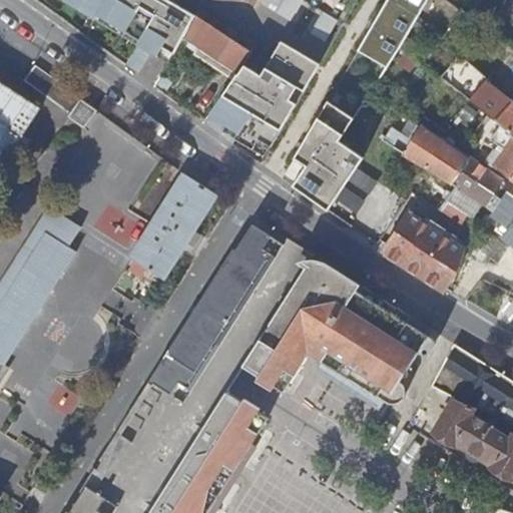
[(185,0),(71,0),(172,58),(183,38),(194,19),(200,8),(185,0)]
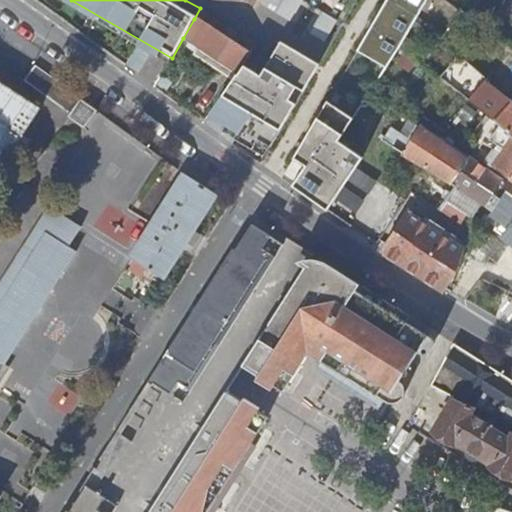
[(263,0),(262,2),(292,20),(304,0),(263,0)]
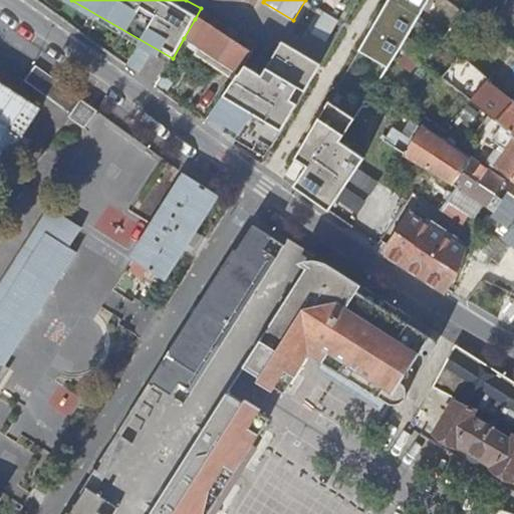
[(381,0),(322,96),(276,175),(321,207),(357,154),(331,136),(383,64),(424,0),(381,0)]
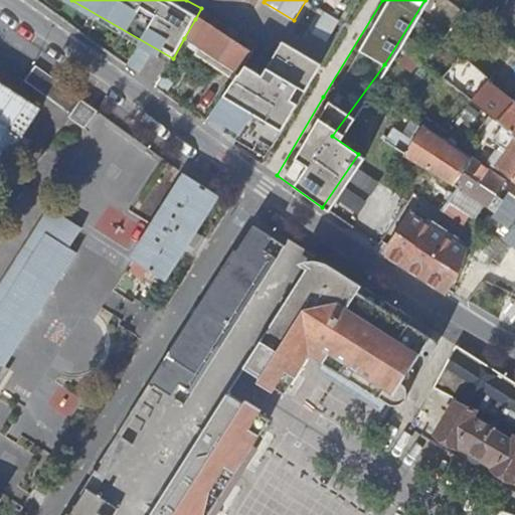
[(327,10),(314,30),(329,39),(342,19),(327,10)]
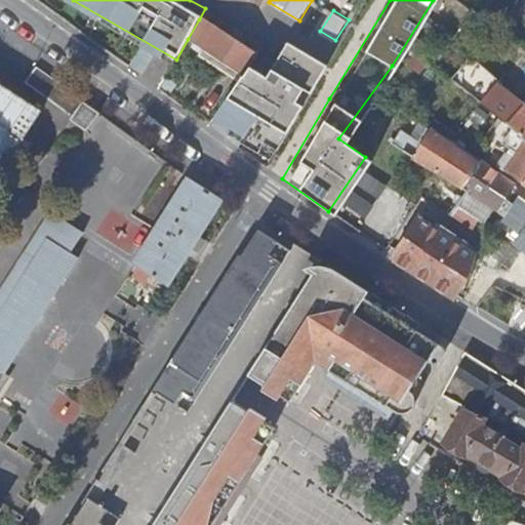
[(199,19),(188,39),(241,75),(254,54),(199,19)]
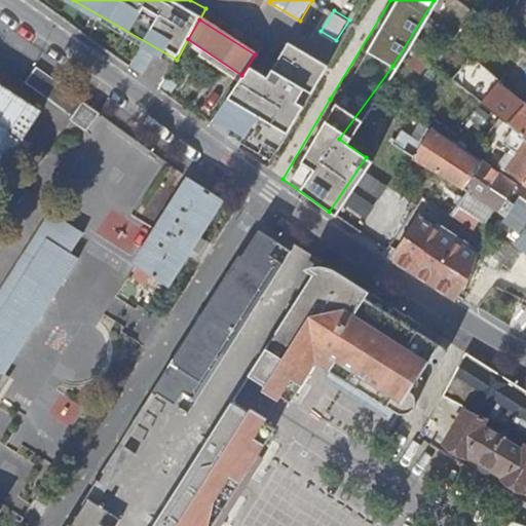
[(256,61),(219,111),(237,123),(233,129),(273,154),(333,61),(293,36),(275,71),(256,61)]
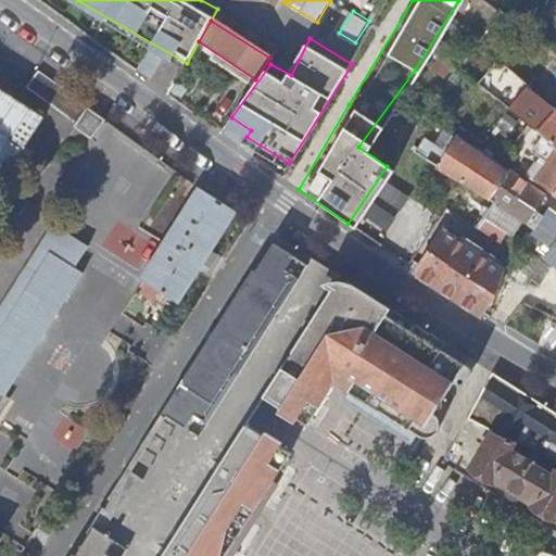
[(149,49),(137,71),(150,78),(162,55),(149,49)]
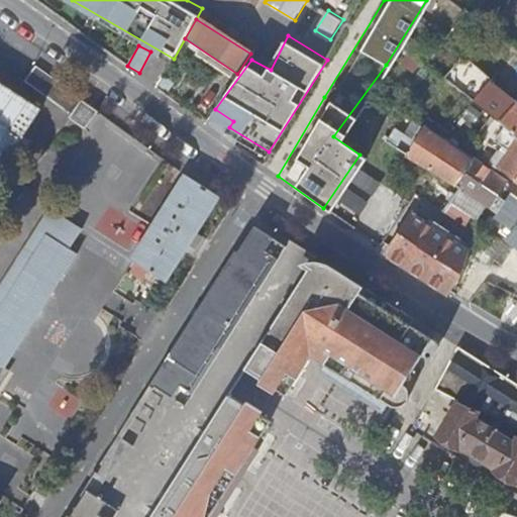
[(516,108),(493,86),(497,81),(464,55),(442,80),(503,126),(516,138),(516,108)]
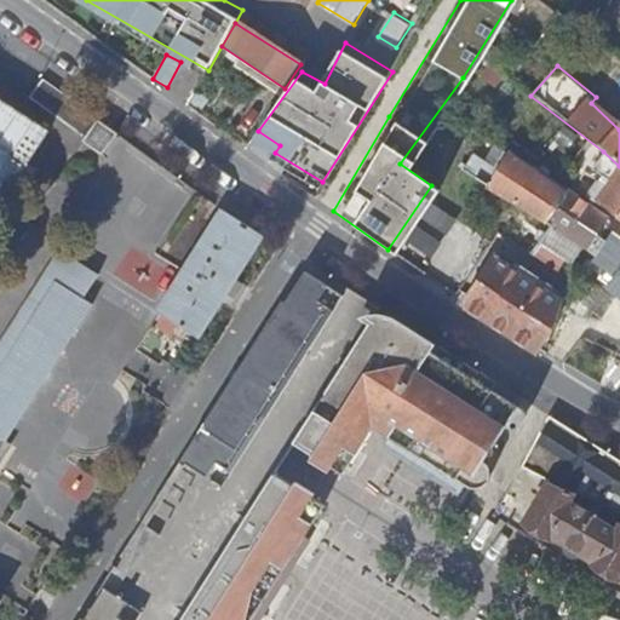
[(34,97),(87,136),(98,121),(44,81),(34,97)]
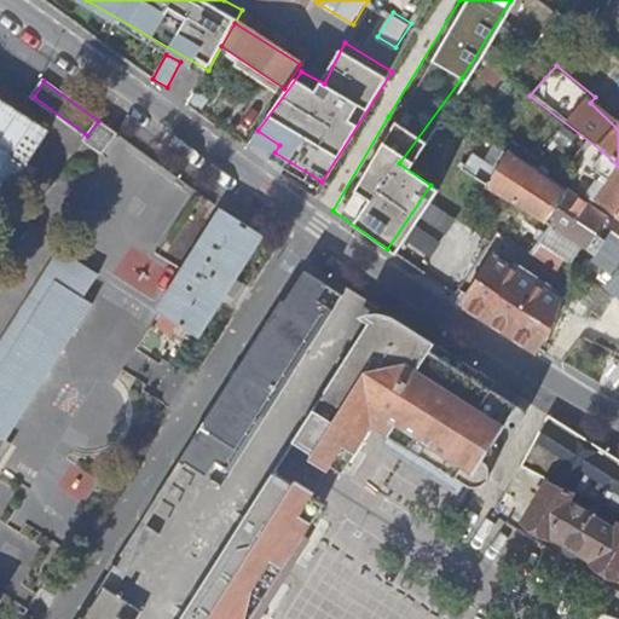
[(50,125),(0,94),(0,195),(4,198),(50,125)]
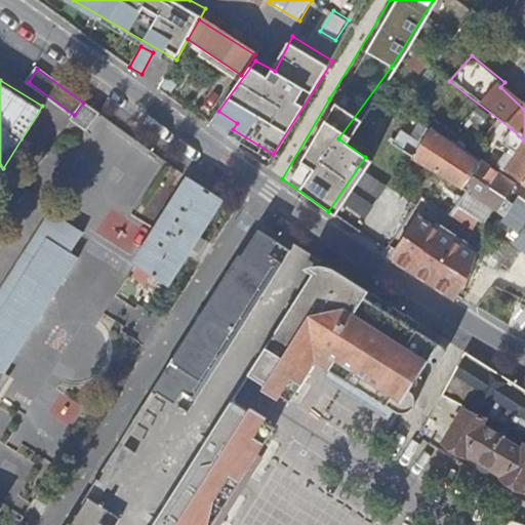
[(83,103),(74,115),(71,120),(86,131),(93,122),(95,124),(101,117),(98,116),(99,115),(83,103)]
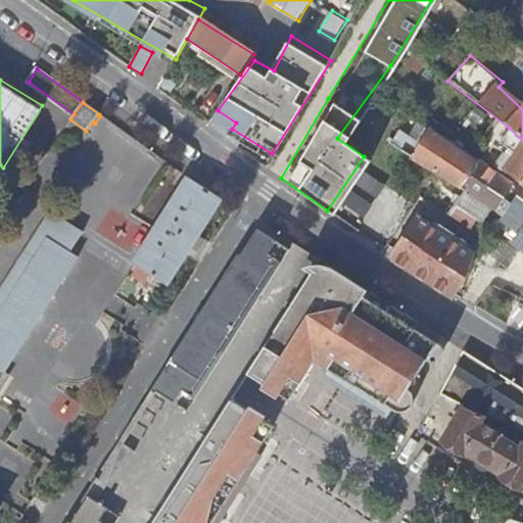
[(512,184),(478,159),(475,163),(429,131),(411,157),(412,158),(465,193),(490,208),(493,210),(502,198),(512,184)]
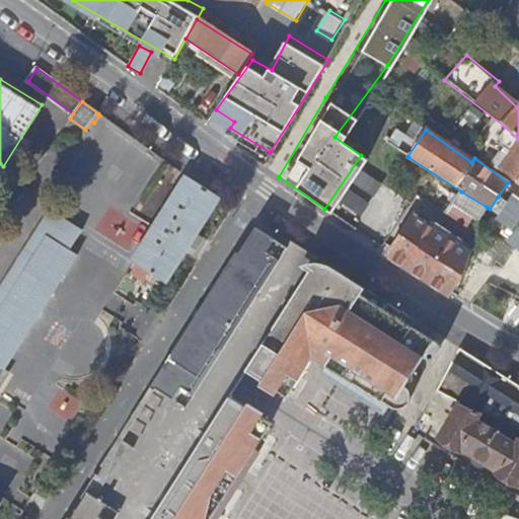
[(518,140),(498,169),(515,181),(518,175),(518,140)]
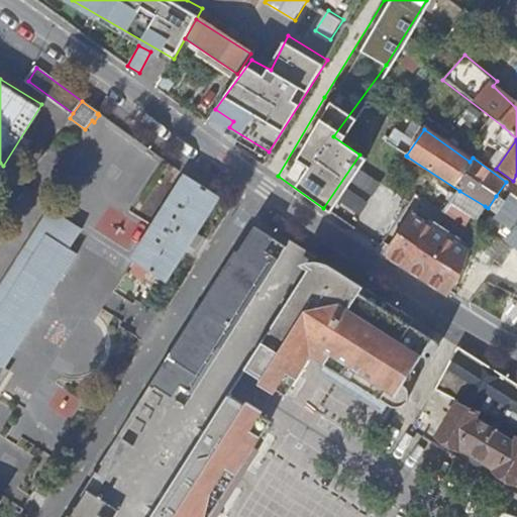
[(390,180),(443,214),(444,213),(450,203),(459,191),(407,157),(393,176),(390,180)]
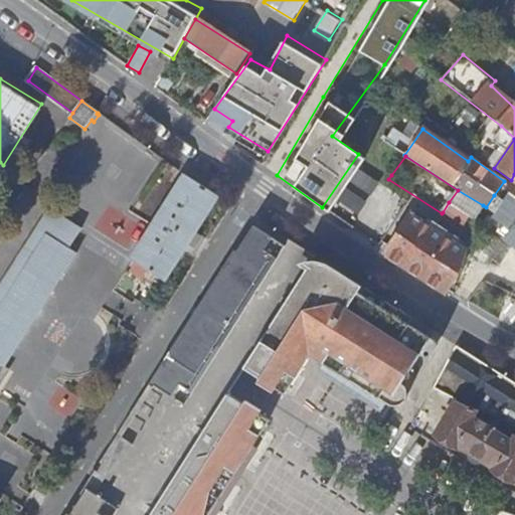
[(130,260),(166,283),(219,197),(220,196),(184,175),(130,260)]
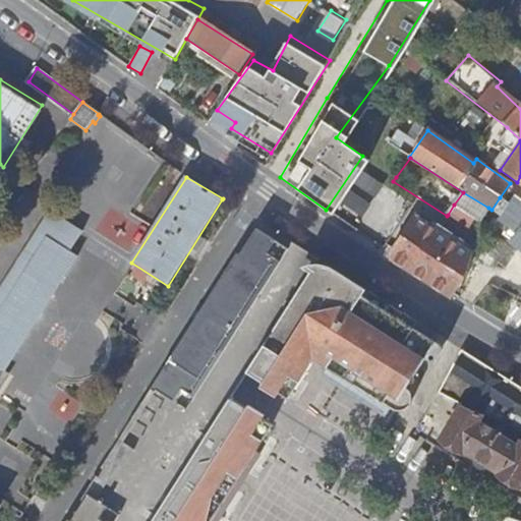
[(454,205),(476,220),(478,221),(488,208),(463,192),(454,205)]
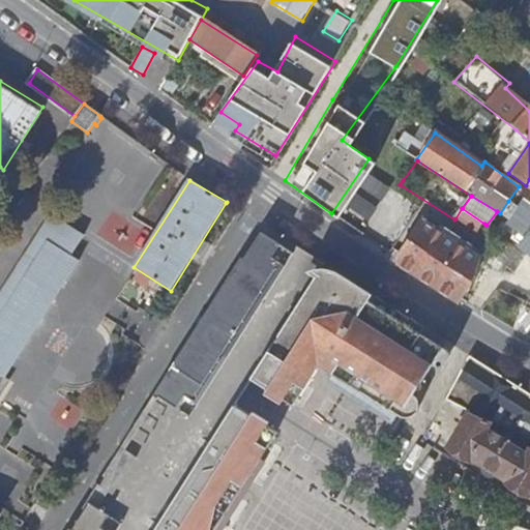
[(517,206),(508,201),(500,213),(505,216),(523,228),(529,218),(529,204),(523,199),(517,206)]
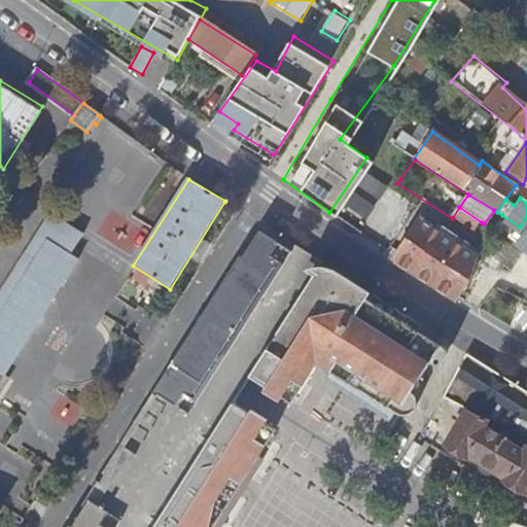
[(459,207),(453,217),(475,233),(482,222),(459,207)]
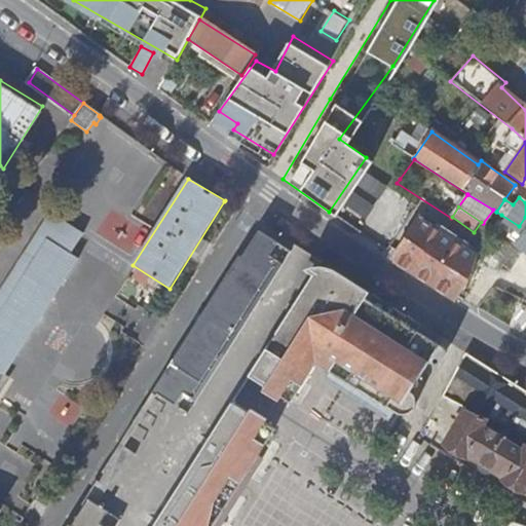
[(0,512),(1,511),(0,510),(0,377),(3,374),(6,376),(80,260),(72,255),(84,234),(51,213),(0,295),(0,512)]
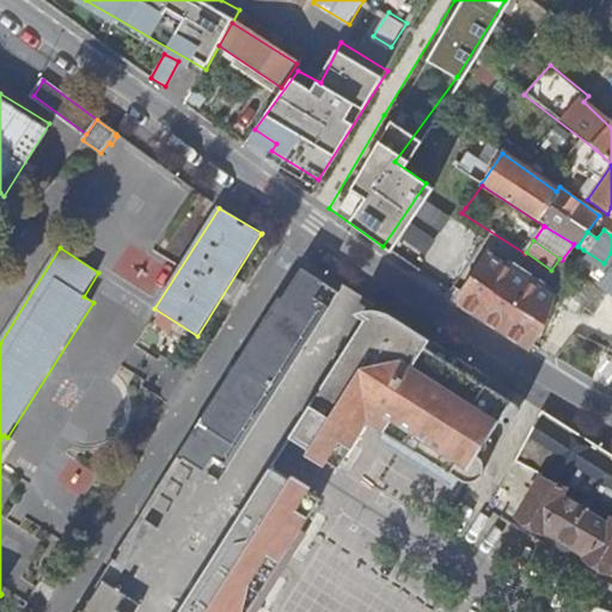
[(460,306),(530,350),(544,324),(556,297),(488,252),(459,293),(458,300),(458,303),(460,306)]
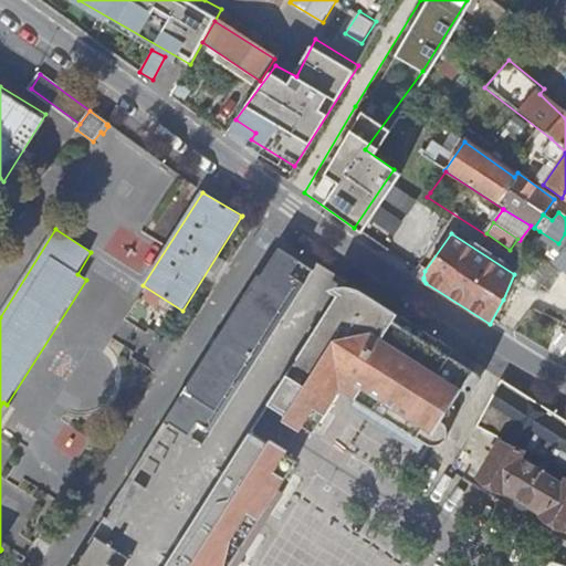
[(336,274),(285,243),(282,248),(203,374),(244,399),(261,409),(304,437),(332,394),(337,397),(342,392),(350,398),(355,423),(388,443),(413,437),(430,446),(432,447),(436,446),(438,444),(440,443),(442,442),(443,439),(446,437),(446,435),(446,431),(444,429),(443,426),(441,421),(462,389),(478,365),(421,328),(336,274)]
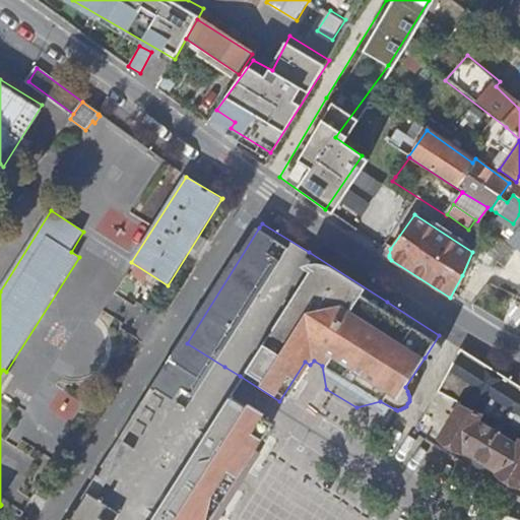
[(486,234),(476,248),(505,268),(515,252),(486,234)]
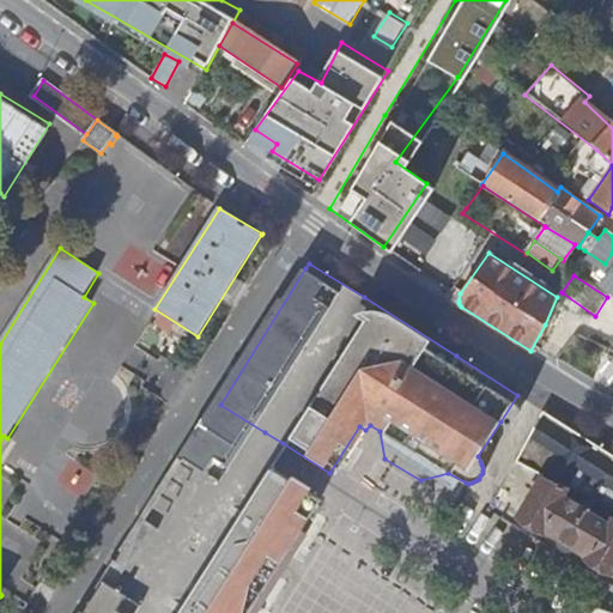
[(605,364),(590,387),(612,398),(612,356),(611,356),(610,354),(605,364)]
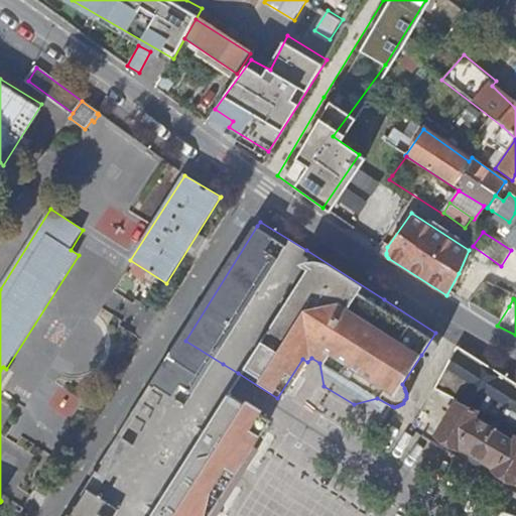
[(223,364),(185,341),(177,352),(169,366),(206,388),(222,398),(231,384),(238,373),(223,364)]
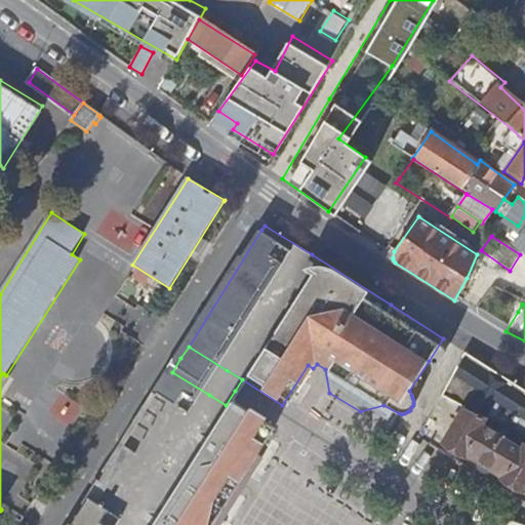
[(524,390),(466,353),(441,396),(466,408),(482,416),(492,421),(516,431),(524,434),(524,390)]
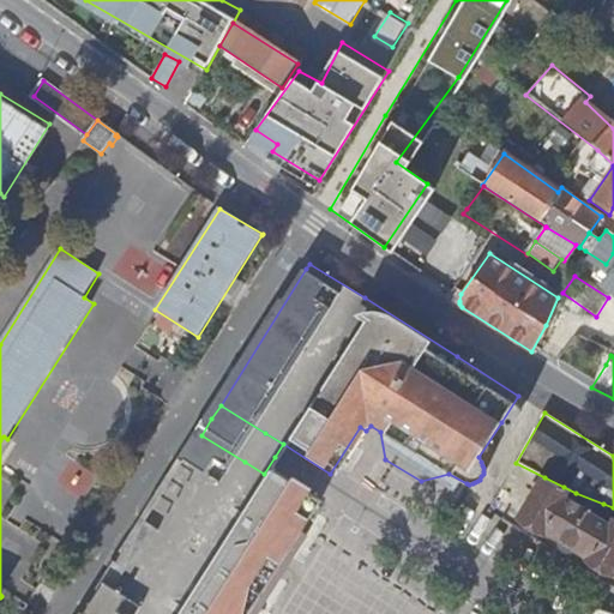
[(245,462),(202,435),(89,613),(241,613),(246,607),(251,606),(254,605),(257,603),(251,599),(253,596),(259,599),(260,596),(259,591),(258,588),(311,504),(264,474),(245,462)]
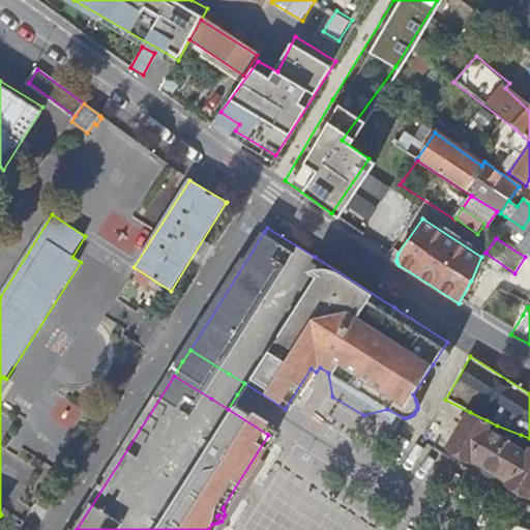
[(0,380),(0,400),(11,382),(6,379),(3,377),(0,380)]
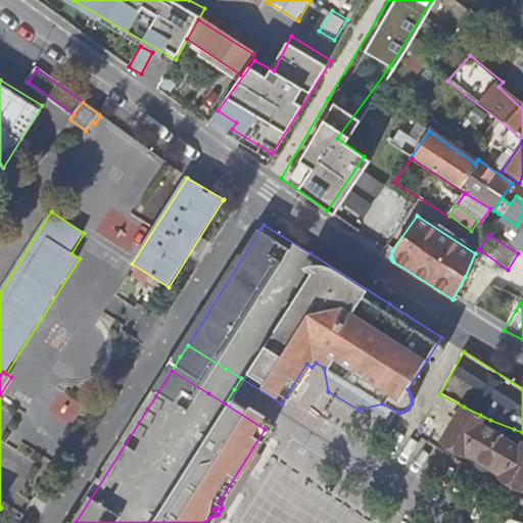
[(522,488),(522,432),(514,429),(490,420),(480,415),(464,407),(443,441),(465,454),(466,452),(504,473),(502,476),(522,488)]
